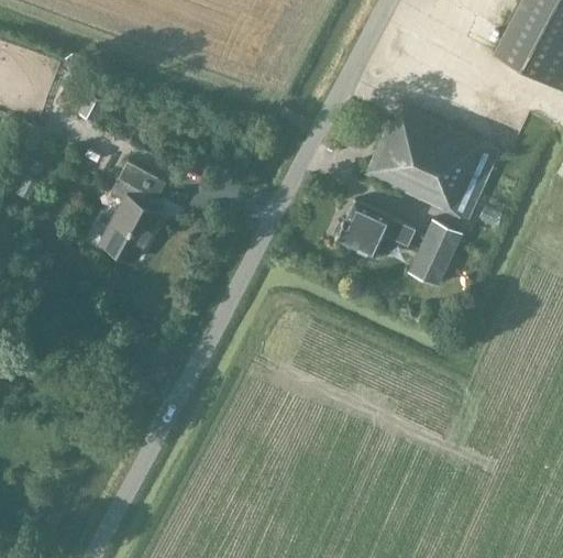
[(562,0),(520,0),(503,34),(493,55),(562,93),(562,0)]
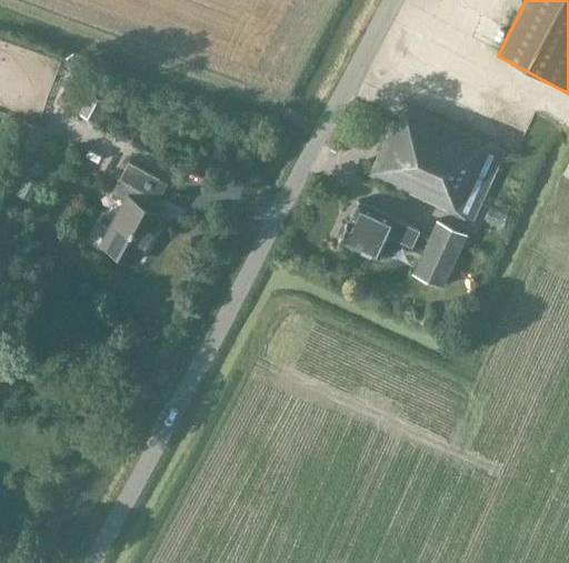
[(88,97),(78,118),(95,127),(106,106),(88,97)]
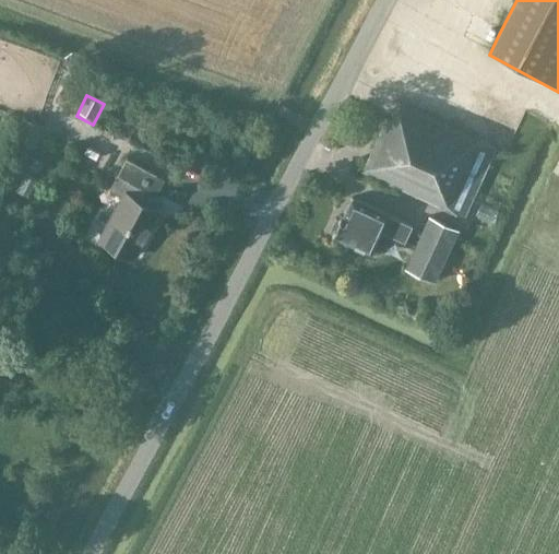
[(463,222),(496,154),(488,150),(488,149),(400,107),(396,112),(390,127),(385,126),(365,176),(454,217),(463,222)]
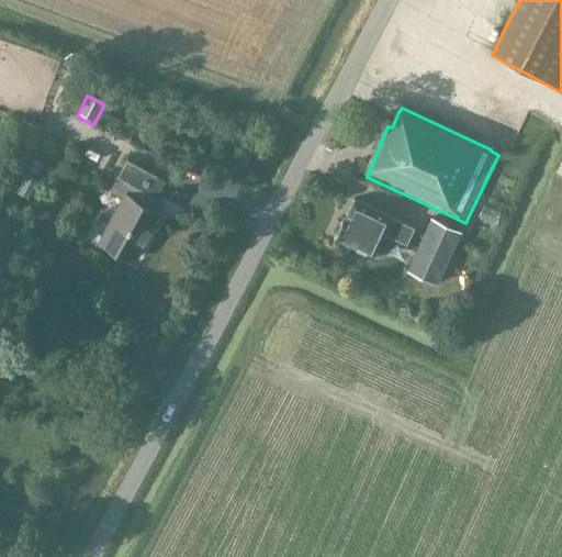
[(52,174),(58,163),(38,153),(32,164),(23,180),(37,187),(45,171),(52,174)]
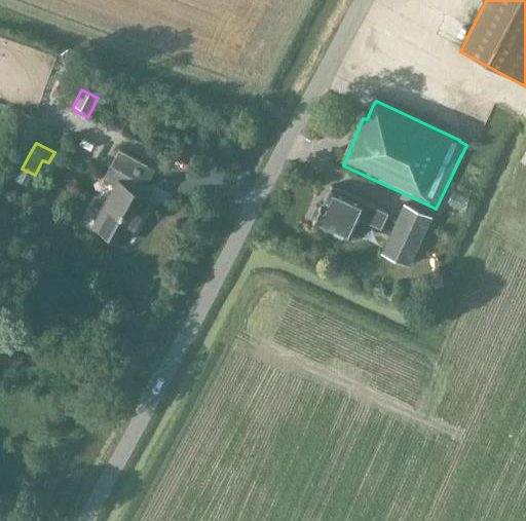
[(150,201),(141,196),(154,174),(118,155),(103,183),(114,188),(91,230),(125,249),(150,201)]
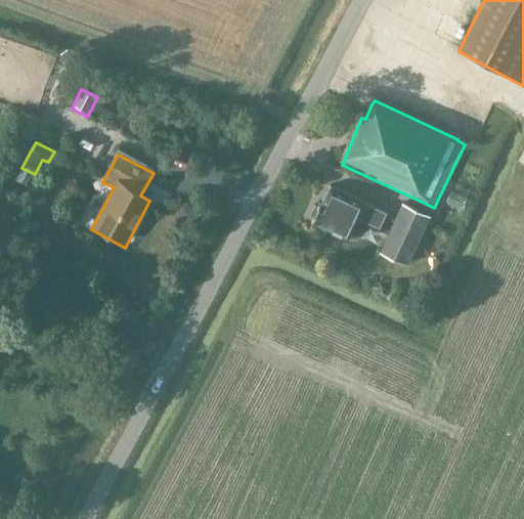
[(379,230),(386,216),(330,190),(319,211),(312,211),(309,220),(312,225),(312,226),(347,242),(357,223),(379,230)]
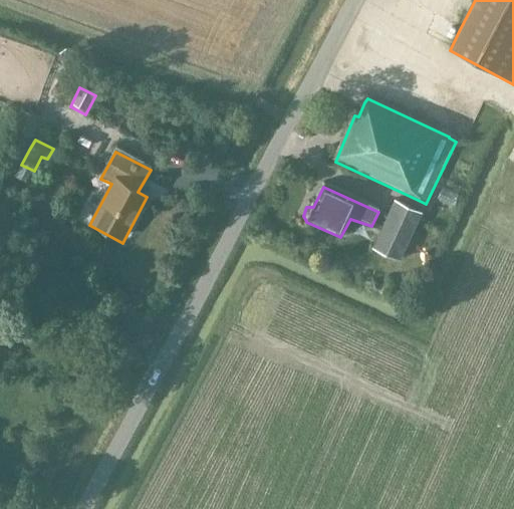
[(381,232),(391,236),(381,255),(399,264),(421,216),(395,204),(381,232)]
